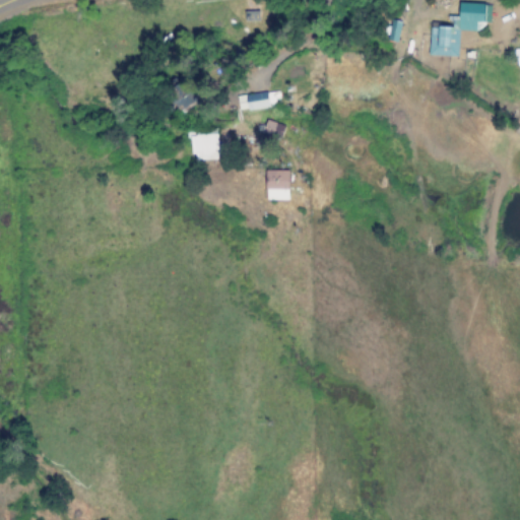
[(428,55),(457,57),(459,30),(482,31),(483,22),(490,23),(491,5),(458,3),(457,16),(449,16),(449,27),(430,26),(428,55)]
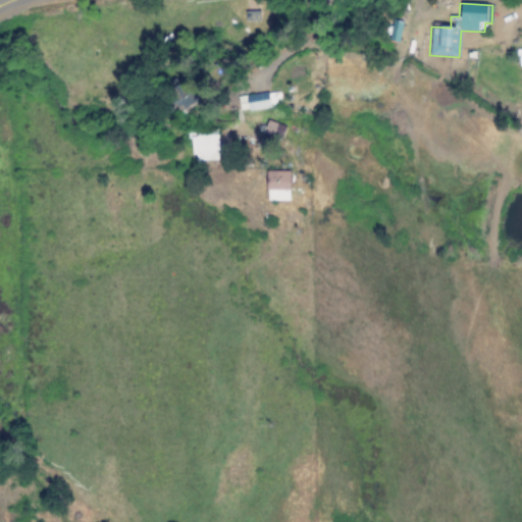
[(240,111),(281,105),(279,91),(238,97),(240,111)]
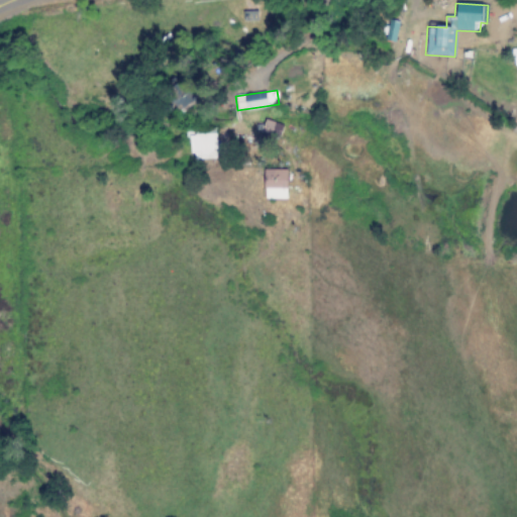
[(261,133),(279,138),(283,124),(265,119),(261,133)]
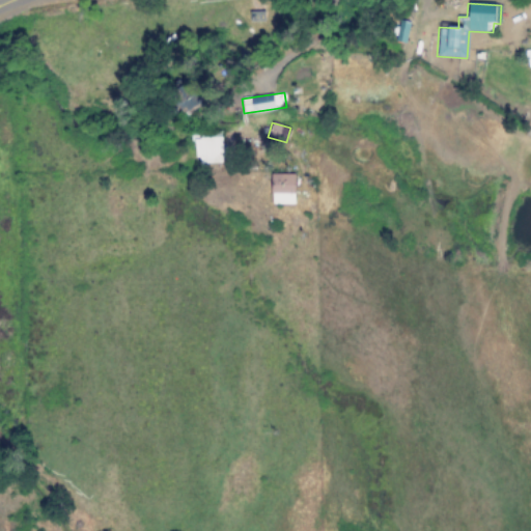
[(223,163),(222,137),(196,138),(197,164),(223,163)]
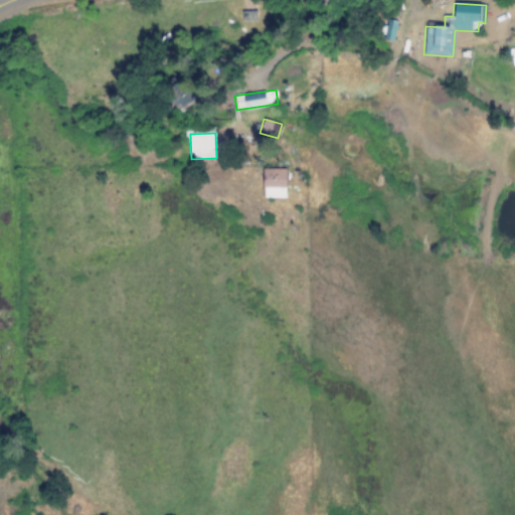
[(262,198),(285,198),(285,168),(263,168),(262,198)]
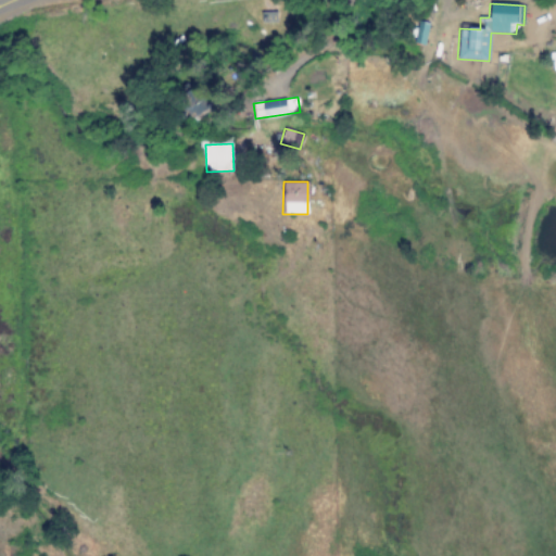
All buildings are outlined.
